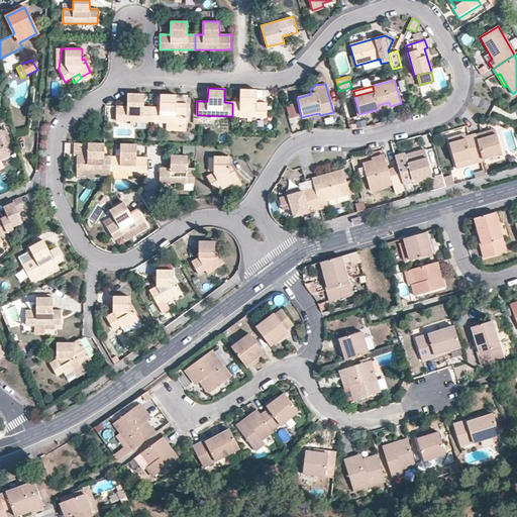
[(232,103),(232,116),(267,117),(267,103),(256,103),(256,90),(240,90),(239,103),(232,103)]
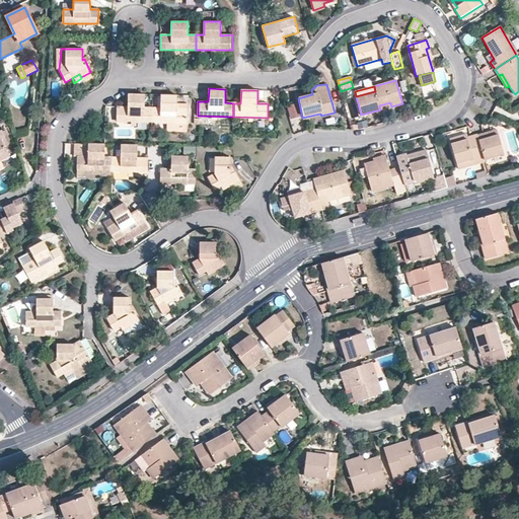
[(128,106),(118,106),(118,121),(152,122),(153,107),(145,107),(145,94),(129,93),(128,94),(128,106)]
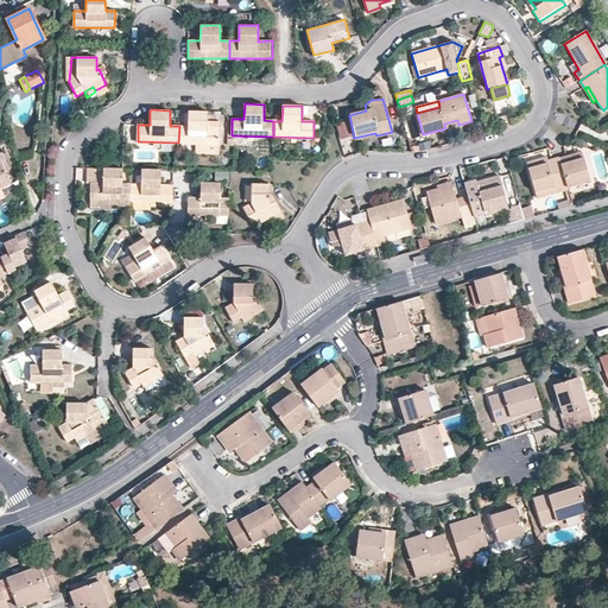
[(208,127),(208,112),(190,111),(189,126),(179,126),(178,143),(220,144),(220,127),(208,127)]
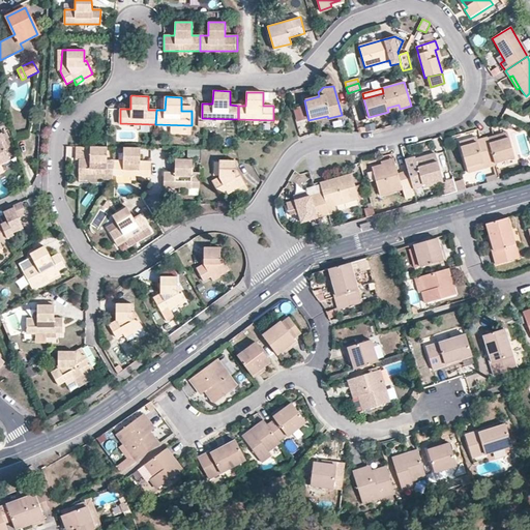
[(436,101),(438,111),(444,109),(446,108),(444,99),(436,101)]
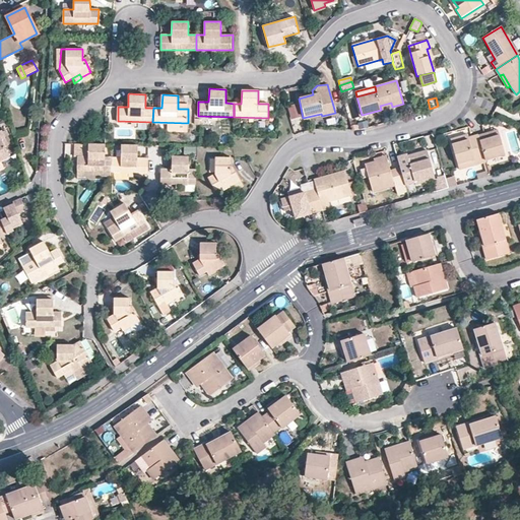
[(288,106),(290,115),(300,112),(298,103),(288,106)]
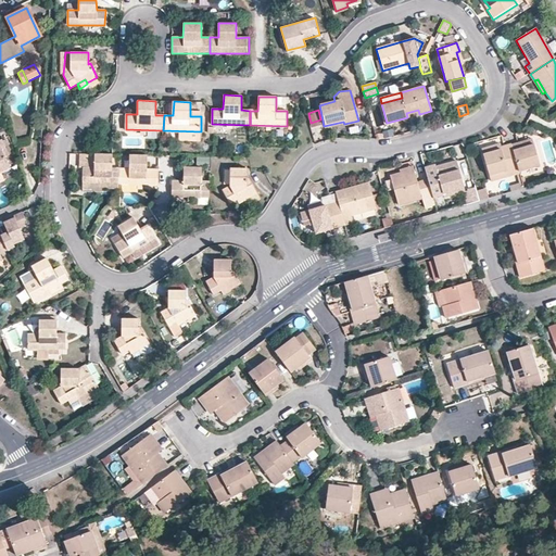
[(0,173),(11,168),(1,150),(5,148),(2,140),(0,140),(0,173)]
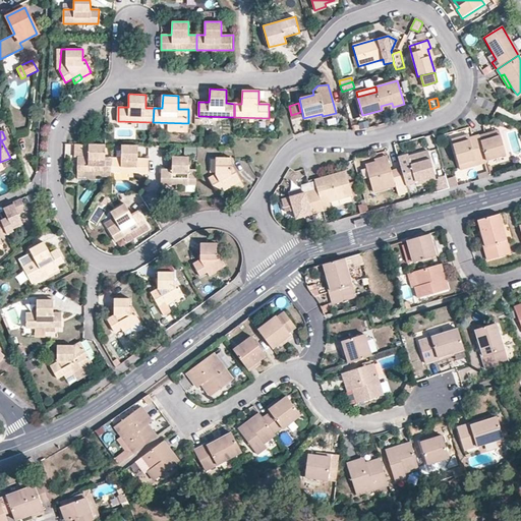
[(499,131),(486,134),(488,139),(500,136),(499,131)]
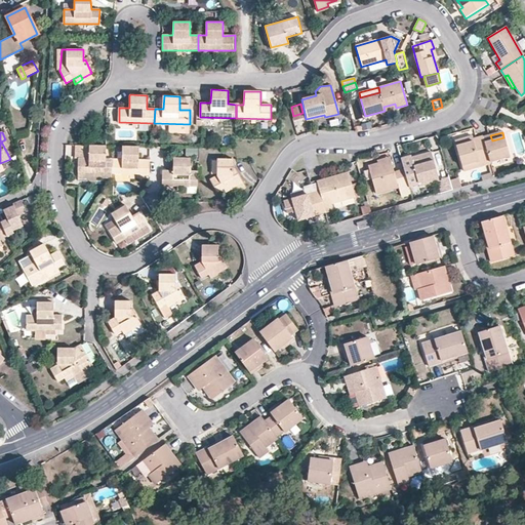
[(473,140),(472,138),(472,135),(455,140),(456,146),(473,140)]
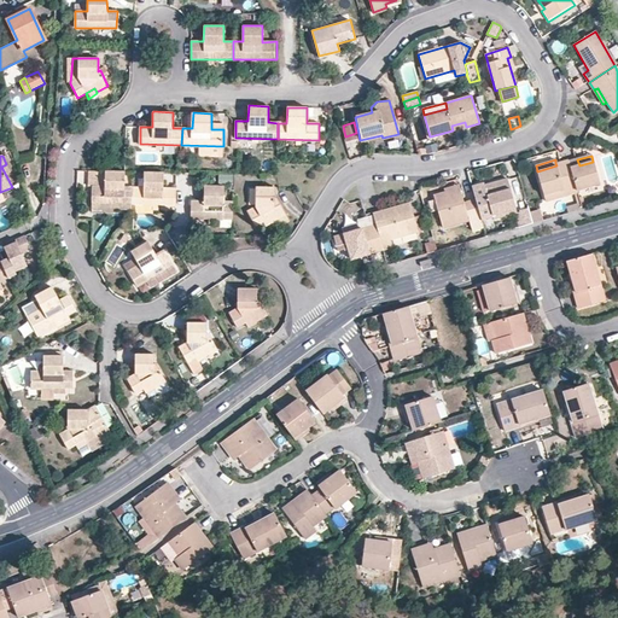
[(569,162),(567,159),(555,163),(557,165),(537,172),(543,194),(563,190),(564,196),(577,192),(576,190),(569,162)]
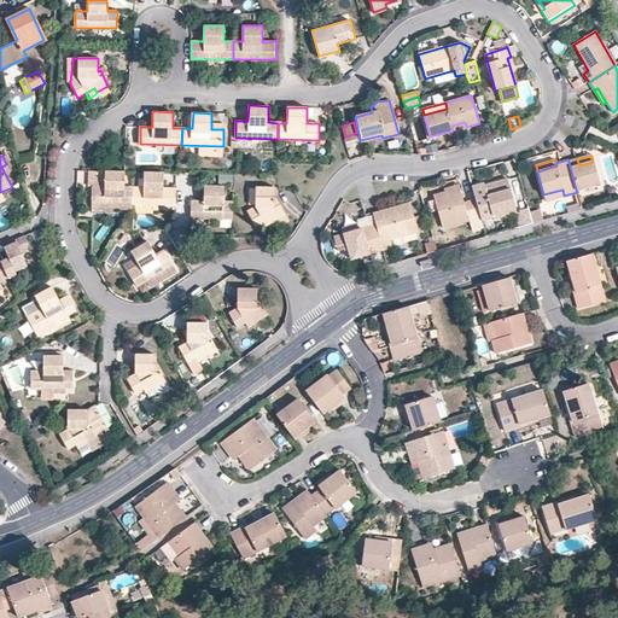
[(577,159),(569,162),(576,190),(599,184),(593,162),(579,165),(577,159)]
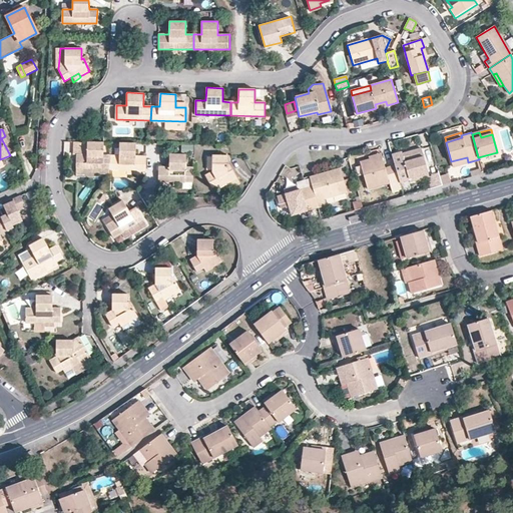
[(77,154),(86,154),(87,141),(74,141),(74,154),(77,154)]
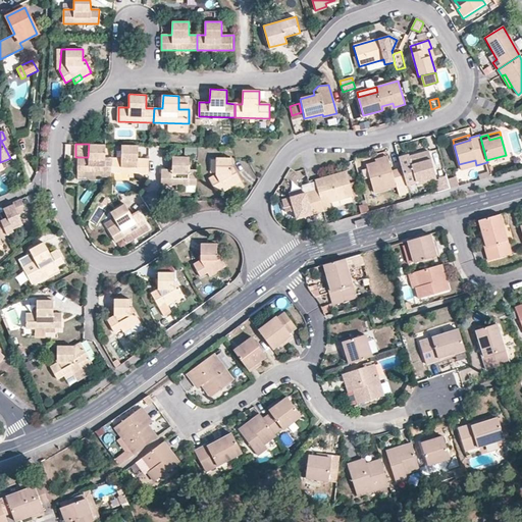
[(77,171),(113,172),(114,158),(105,158),(106,144),(89,144),(88,157),(79,157),(77,171)]
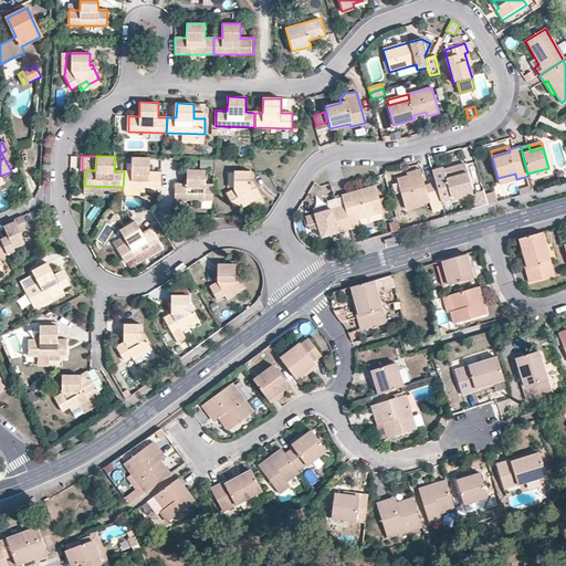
[(124,171),(123,187),(161,188),(161,173),(150,173),(150,157),(133,157),(132,171),(124,171)]
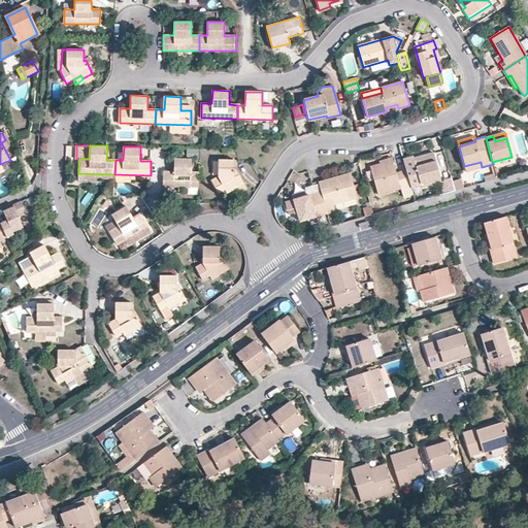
[(402,159),(405,169),(411,188),(421,186),(421,187),(440,182),(431,152),(414,158),(413,156),(402,159)]
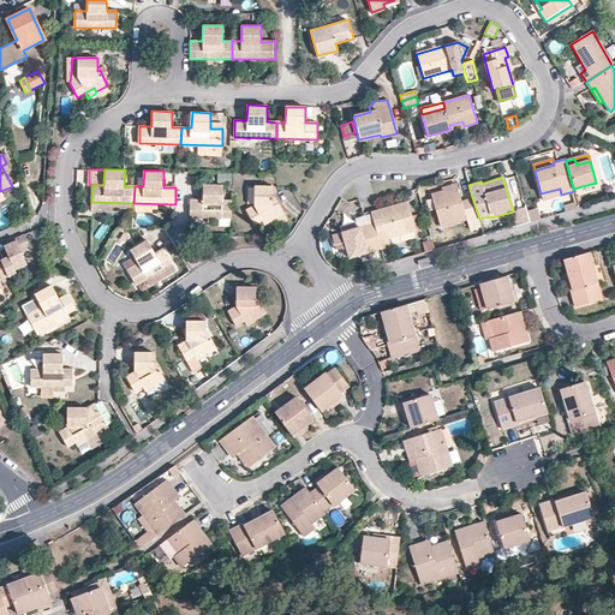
[(232,219),(233,201),(222,201),(222,185),(204,184),(203,201),(191,201),(191,218),(232,219)]
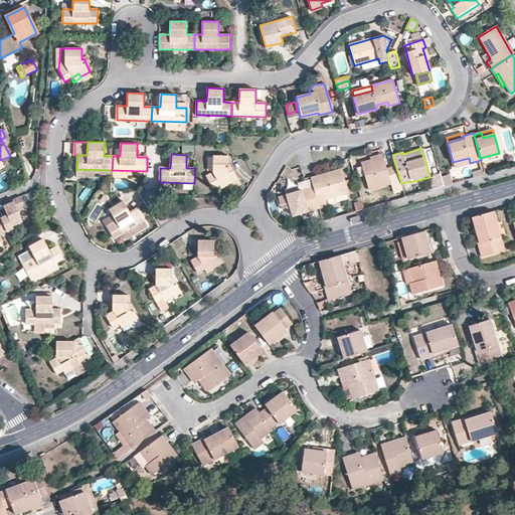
[(212,188),(218,184),(226,180),(228,184),(238,178),(231,165),(229,166),(230,156),(213,156),(213,172),(206,176),(212,188)]
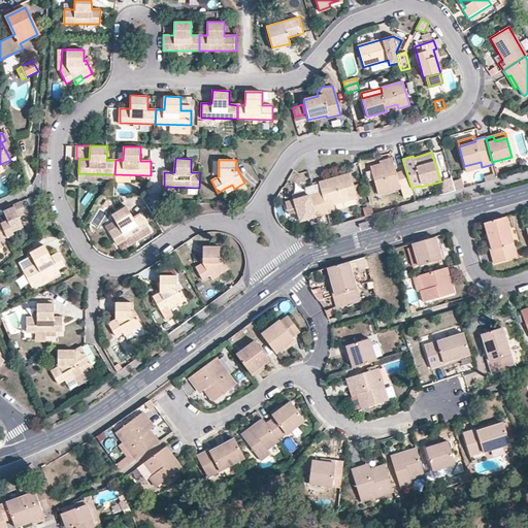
[(411,188),(405,169),(396,172),(392,161),(380,164),(369,167),(377,195),(400,189),(399,187),(404,185),(405,190),(411,188)]
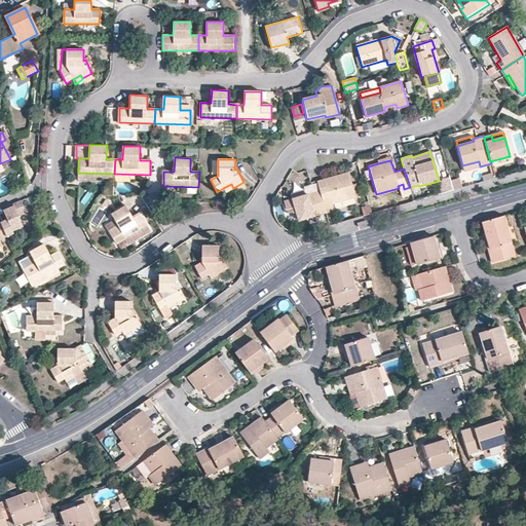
[(463,172),(480,166),(479,161),(462,165),(463,172)]
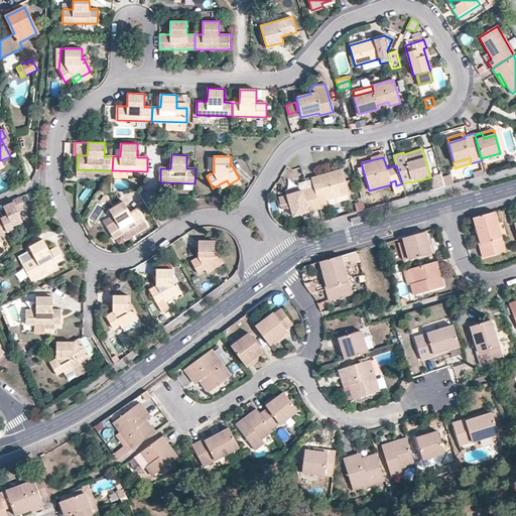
[(341,169),(310,177),(312,187),(318,209),(326,207),(325,201),(348,194),(345,181),(341,169)]
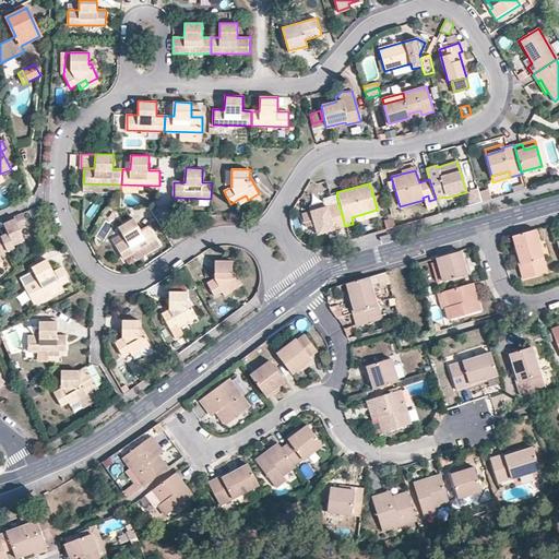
[(489,191),(479,193),(482,202),(491,199),(489,191)]
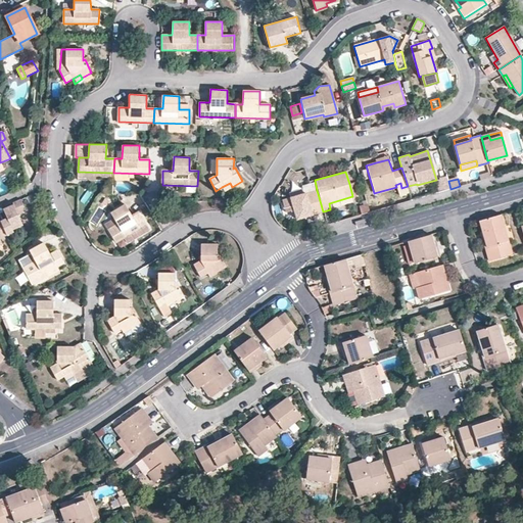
[(443,191),(450,189),(448,181),(448,180),(440,182),(443,191)]
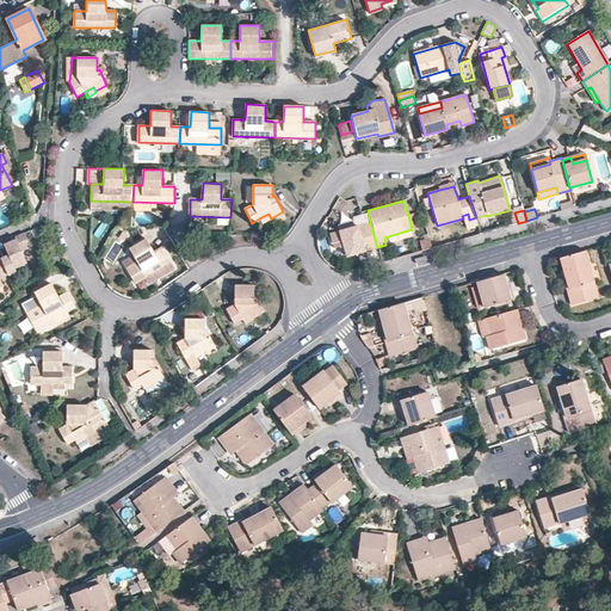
[(269,214),(259,218),(263,224),(272,220),(271,218),(269,214)]
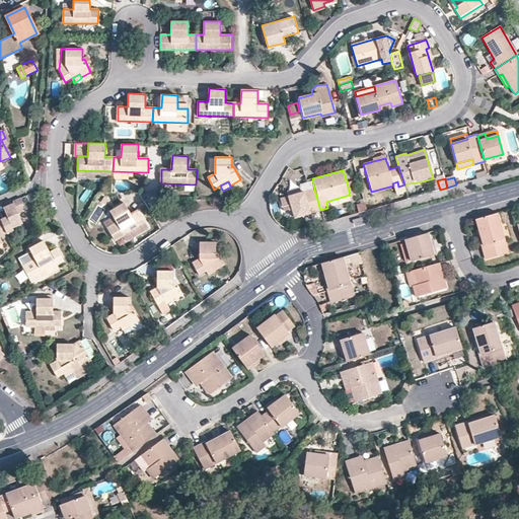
[(293,195),(301,193),(299,188),(287,192),(288,196),(293,195)]
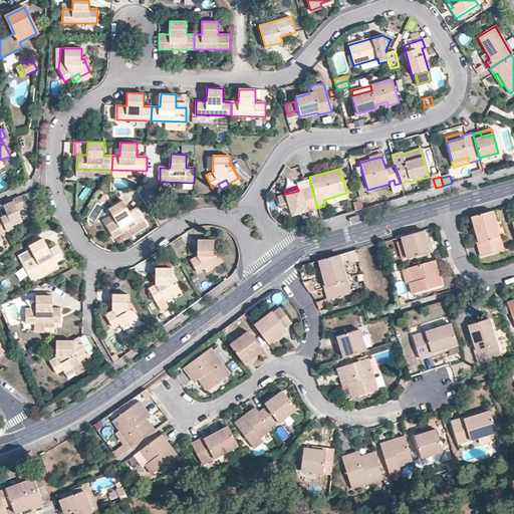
[(317,208),(311,187),(298,191),(290,193),(285,194),(284,190),(276,192),(280,208),(288,206),(291,215),(317,208)]
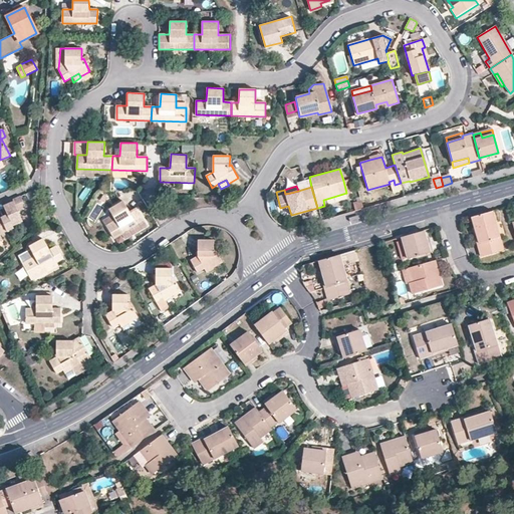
[(23,204),(20,197),(13,200),(13,202),(3,206),(7,216),(0,219),(0,240),(3,239),(1,236),(14,230),(13,228),(23,223),(19,213),(24,211),(23,204)]
